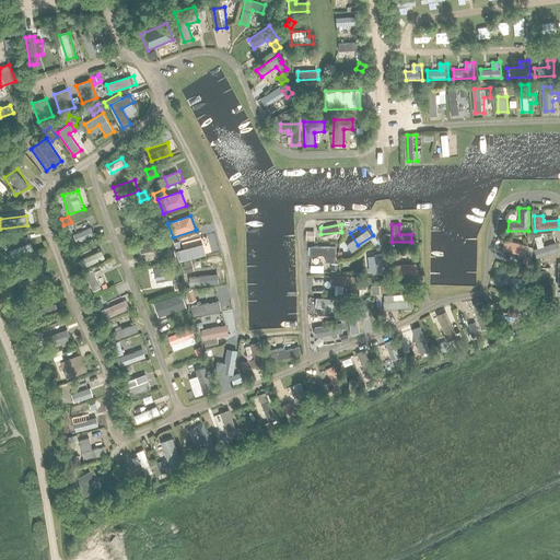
[(77,241),(93,234),(91,228),(73,234),(77,241)]
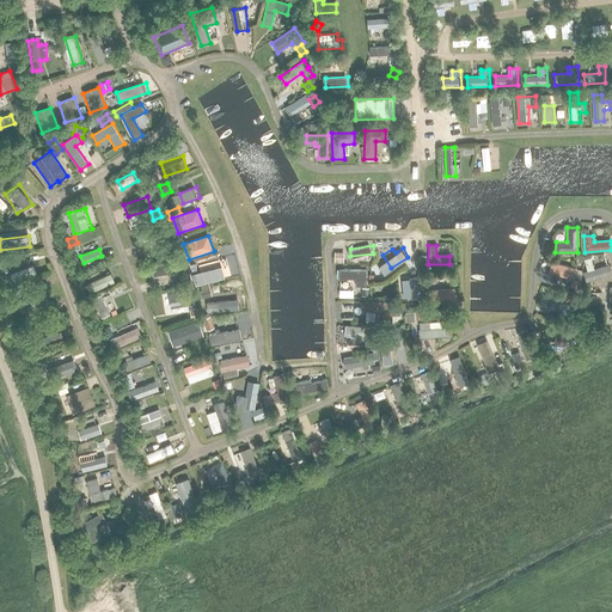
[(11,256),(0,259),(0,262),(2,268),(14,263),(11,256)]
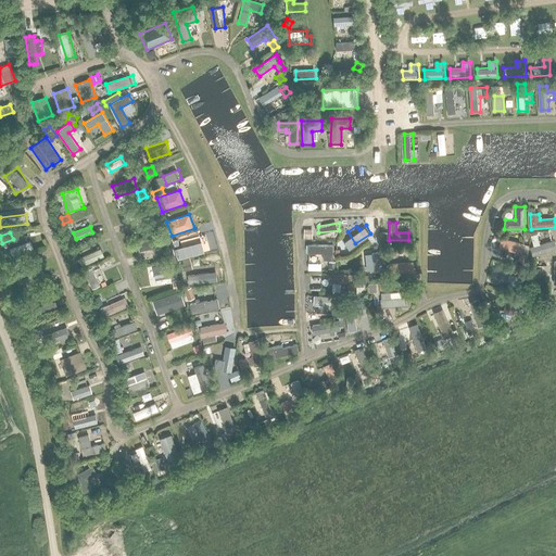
[(540,232),(533,235),(540,254),(555,249),(555,239),(543,243),(540,232)]
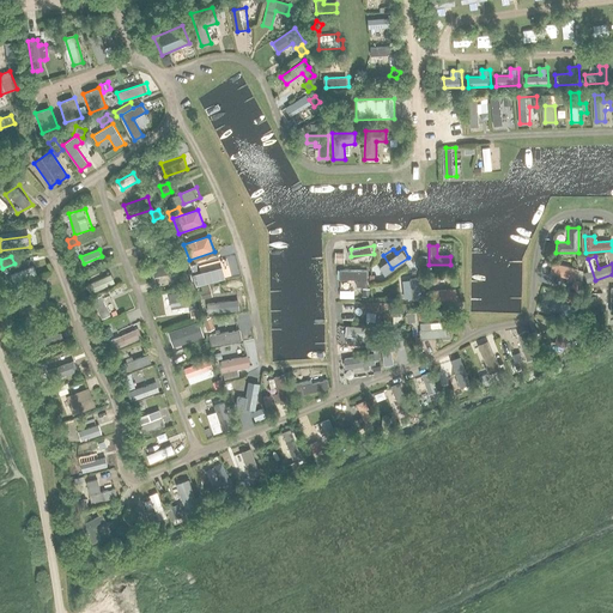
[(577,279),(580,267),(556,262),(553,274),(577,279)]
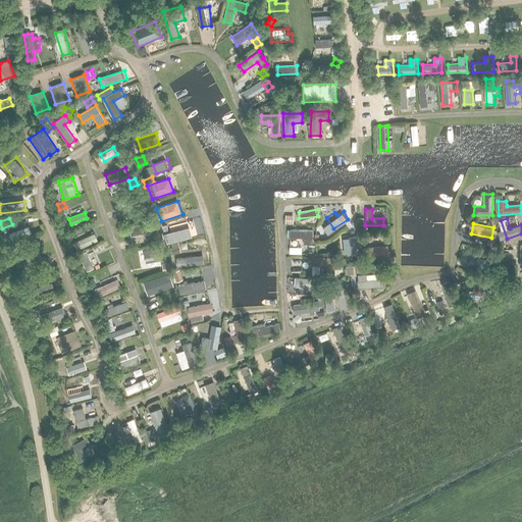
[(11,241),(34,233),(31,226),(8,233),(11,241)]
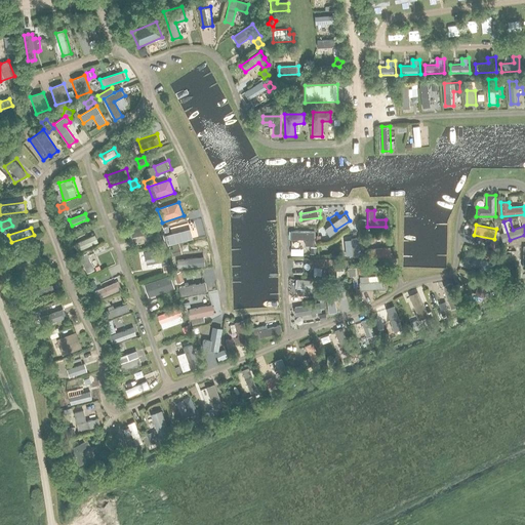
[(191,229),(166,235),(168,244),(193,238),(191,229)]
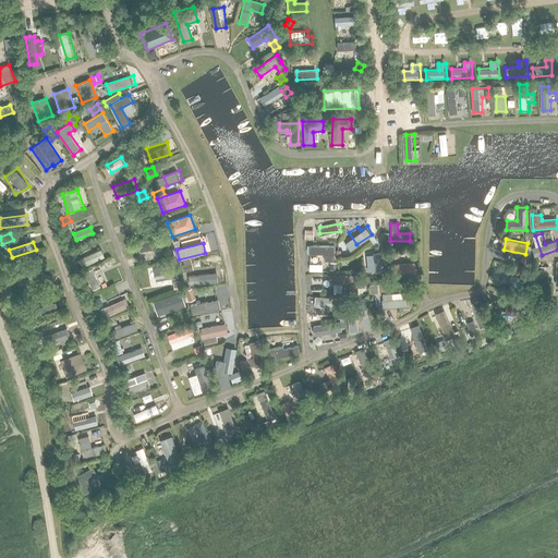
[(383,244),(374,246),(376,263),(385,262),(383,244)]
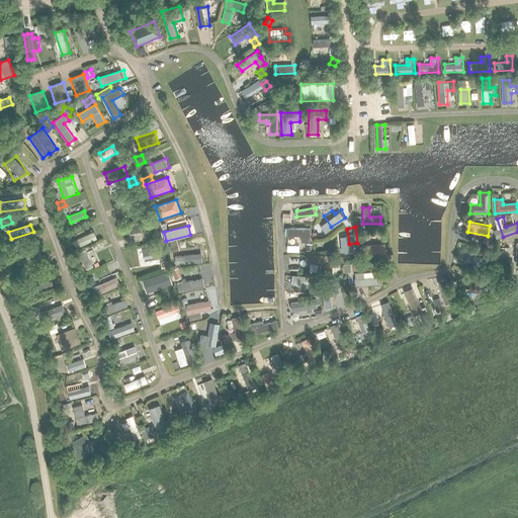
[(77,248),(99,238),(95,231),(74,241),(77,248)]
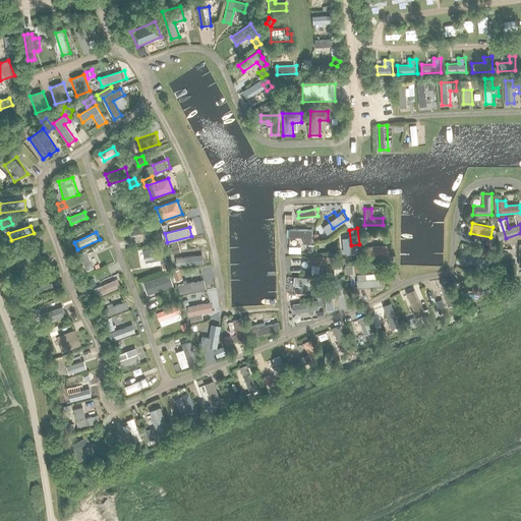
[(170,248),(172,254),(180,252),(178,245),(170,248)]
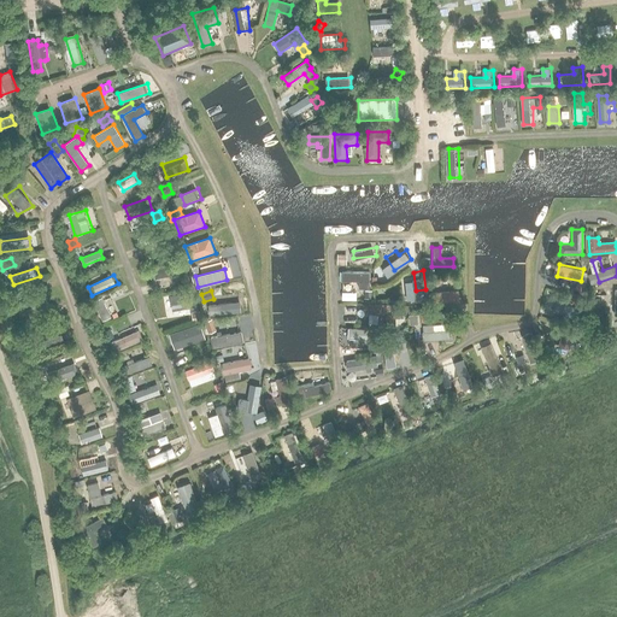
[(463,300),(462,291),(432,292),(432,303),(463,300)]
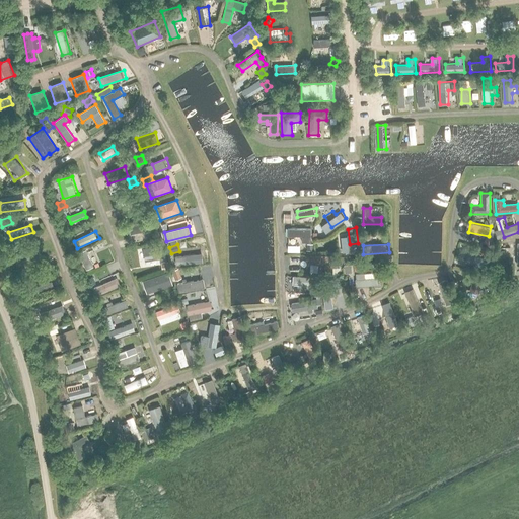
[(145,262),(163,258),(161,245),(143,248),(145,262)]
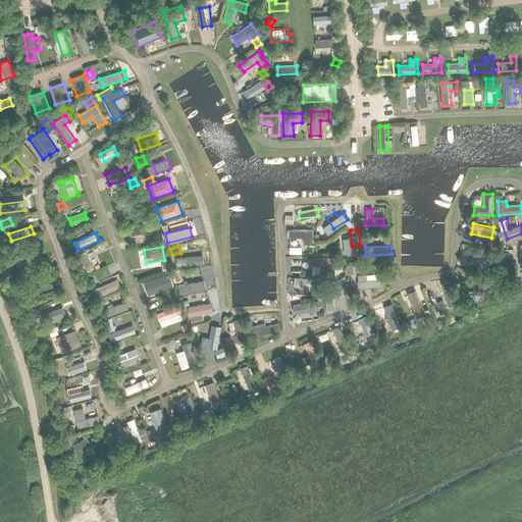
[(492,253),(484,251),(482,257),(490,260),(492,253)]
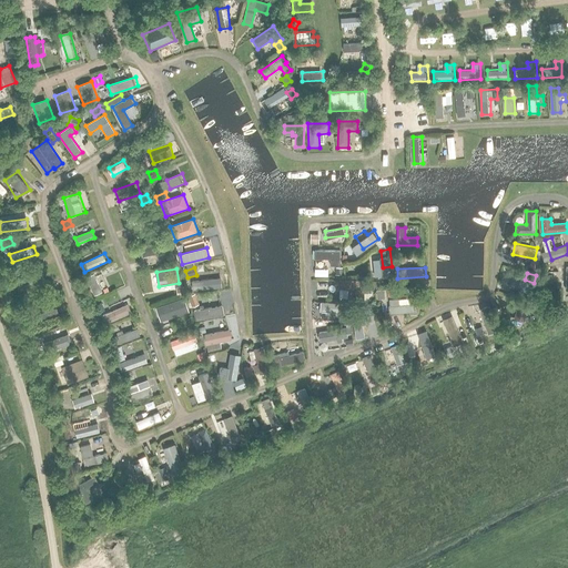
[(194,288),(224,287),(224,279),(193,279),(194,288)]
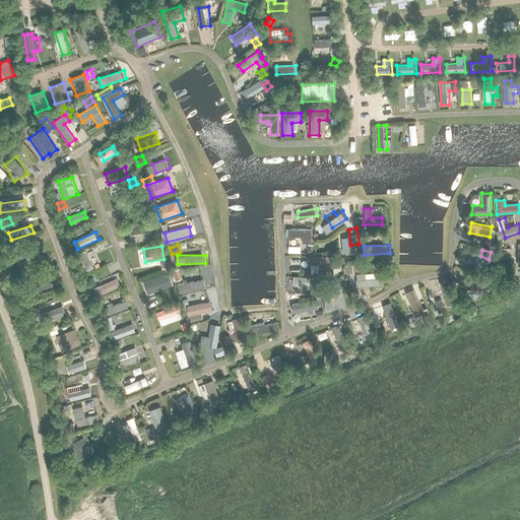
[(325,275),(333,275),(333,257),(310,257),(310,264),(325,264),(325,275)]
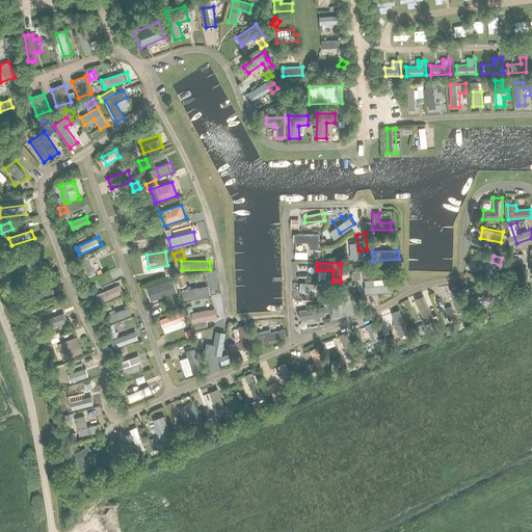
[(182,275),(176,277),(180,288),(186,286),(182,275)]
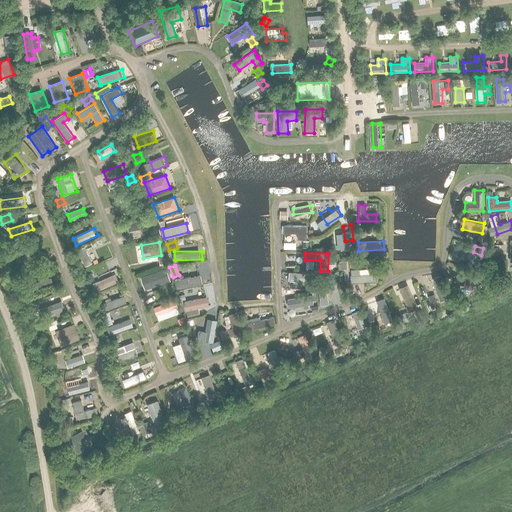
[(168,268),(143,277),(147,289),(172,281),(168,268)]
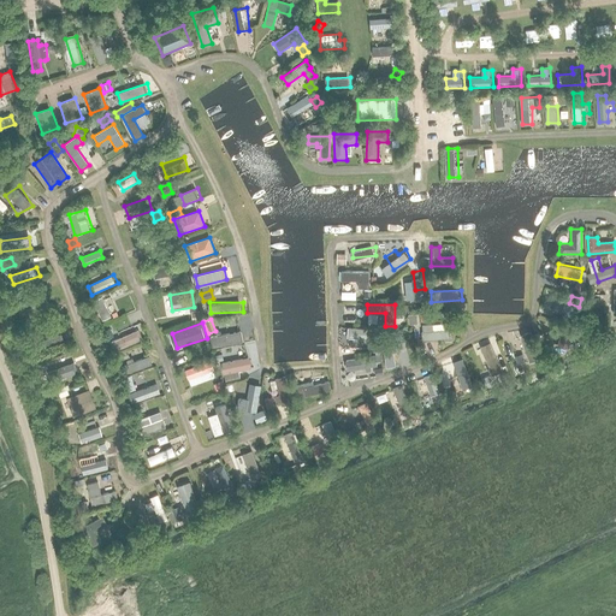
[(449,329),(432,331),(432,324),(421,325),(422,332),(421,332),(421,342),(450,338),(449,329)]
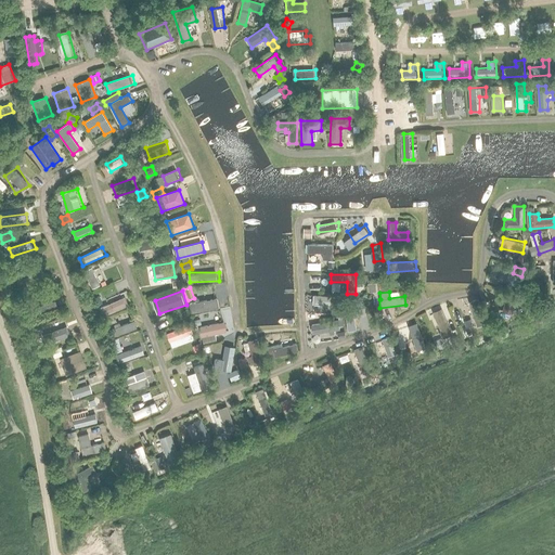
[(512,314),(517,297),(506,294),(502,311),(512,314)]
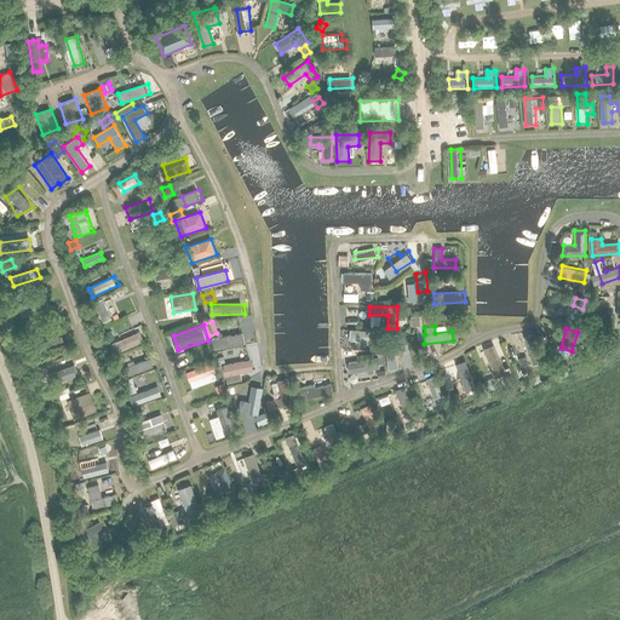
[(350,329),(349,340),(363,342),(362,344),(365,345),(371,345),(371,351),(379,352),(380,343),(378,342),(378,332),(350,329)]
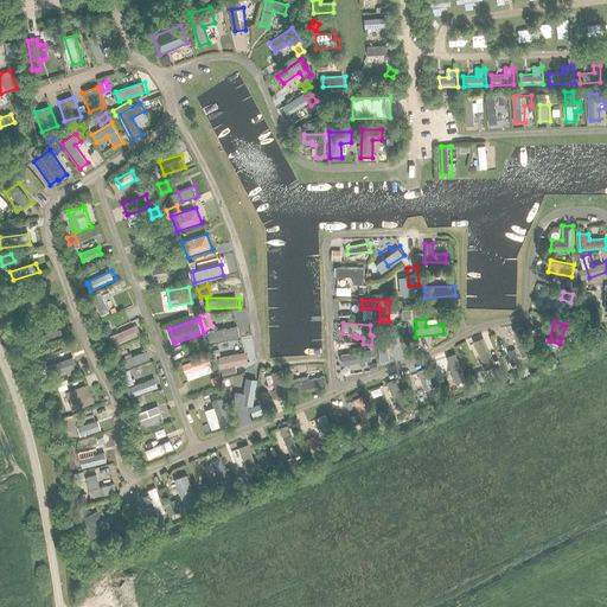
[(109,324),(102,327),(107,334),(113,332),(109,324)]
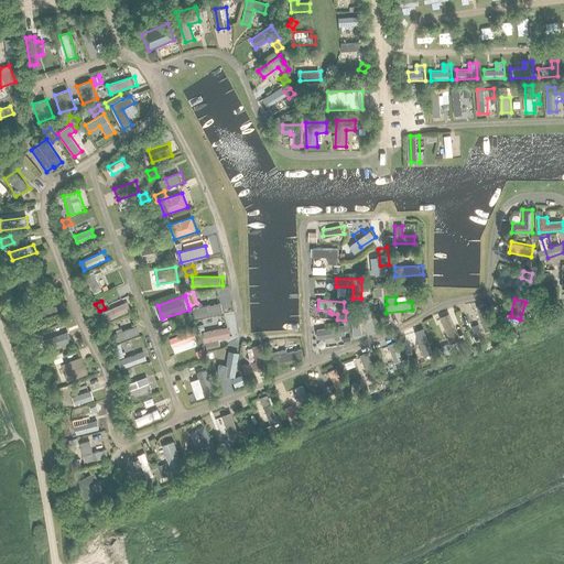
[(112,318),(132,310),(129,301),(109,310),(112,318)]
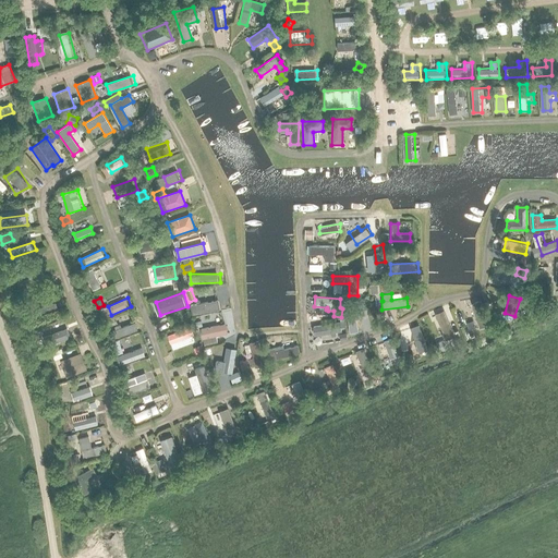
[(192,315),(220,310),(219,300),(190,305),(192,315)]
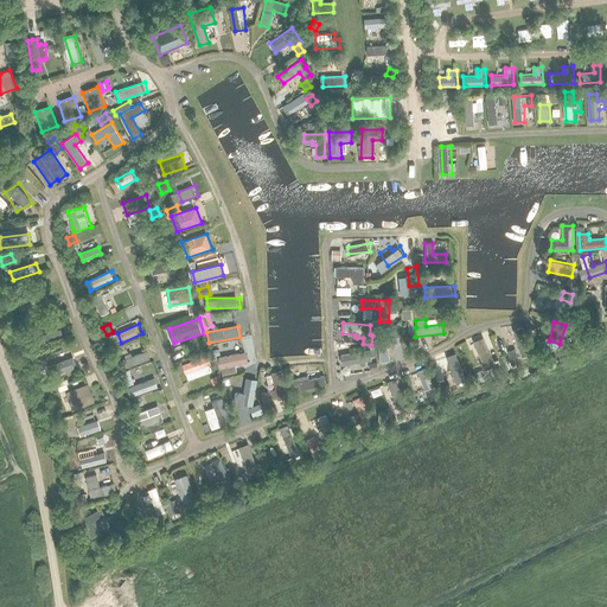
[(522,356),(532,353),(526,327),(516,330),(522,356)]
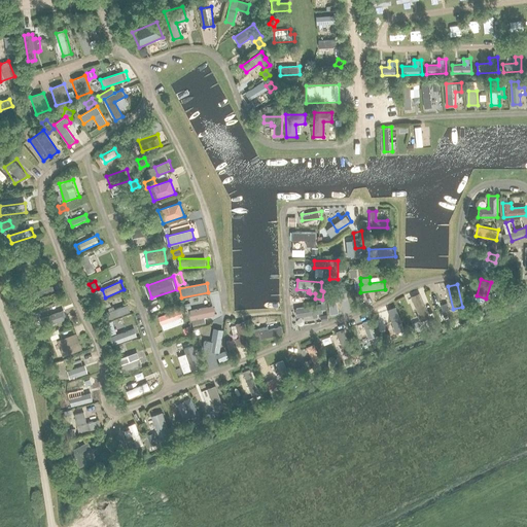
[(55,285),(37,290),(39,296),(57,291),(55,285)]
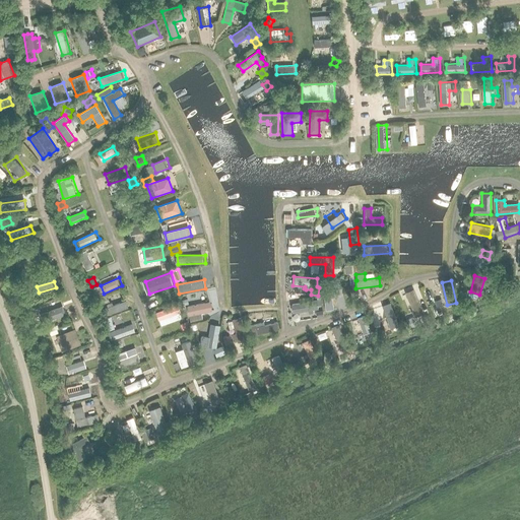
[(115,305),(115,304),(106,306),(109,314),(130,309),(128,301),(115,305)]
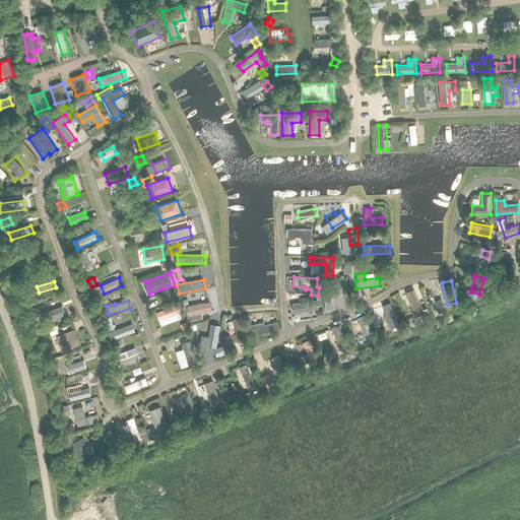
[(294,311),(320,310),(320,301),(294,302),(294,311)]
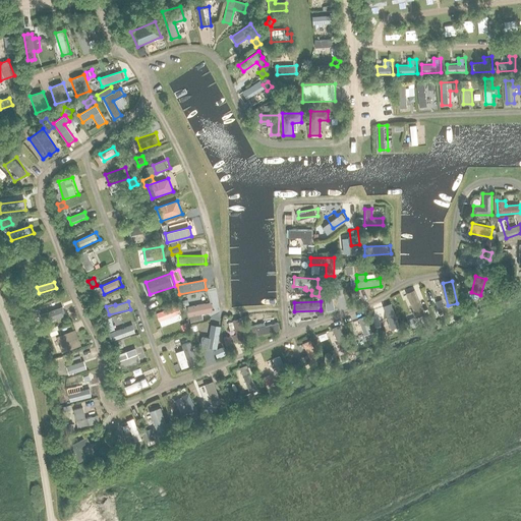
[(191,315),(216,312),(215,302),(190,305),(191,315)]
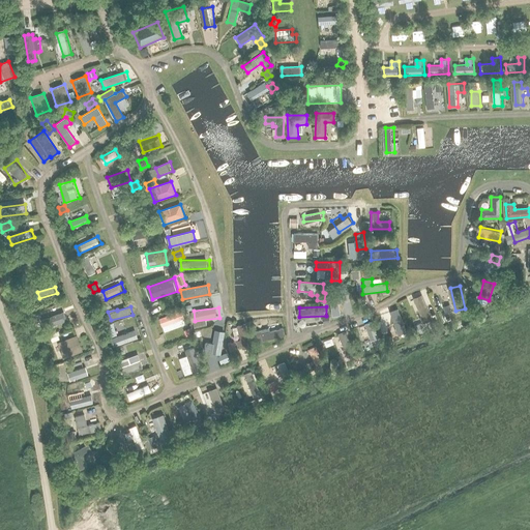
[(391,312),(401,334),(409,331),(401,307),(391,312)]
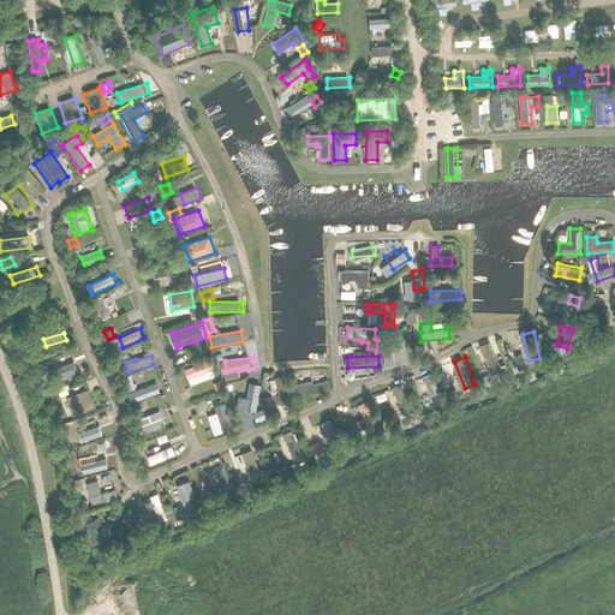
[(190,378),(218,369),(213,359),(186,369),(190,378)]
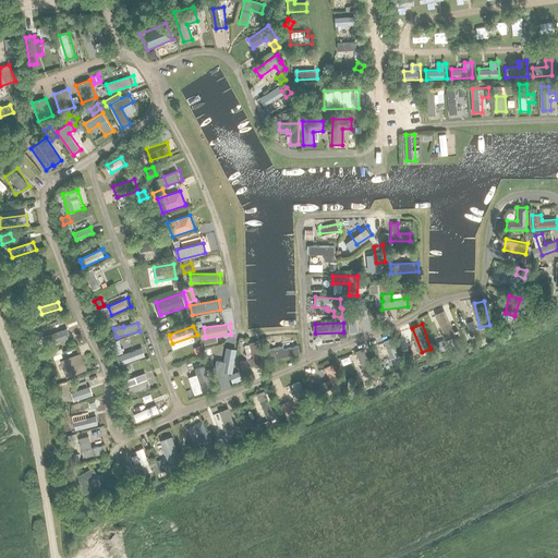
[(69,327),(45,337),(48,347),(73,338),(69,327)]
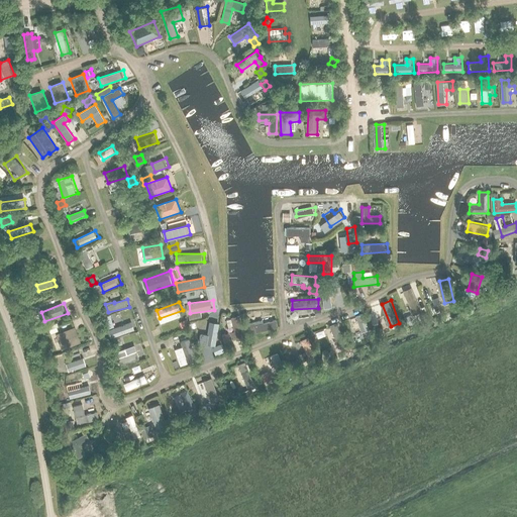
[(250,313),(242,314),(244,321),(251,319),(250,313)]
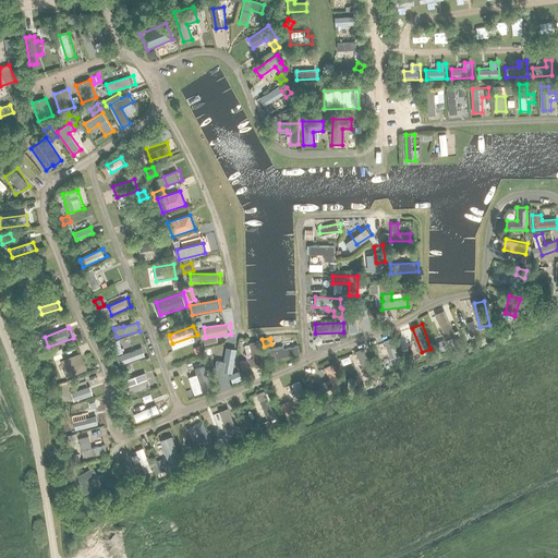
[(202,344),(193,349),(195,354),(204,351),(202,344)]
